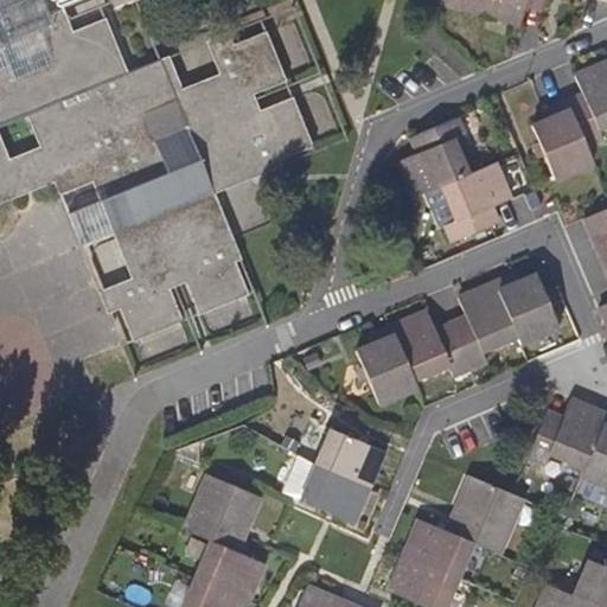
[(71,31),(61,6),(58,0),(0,0),(0,68),(7,65),(16,85),(40,75),(48,74),(52,75),(64,101),(88,91),(68,43),(65,37),(66,33),(71,31)]
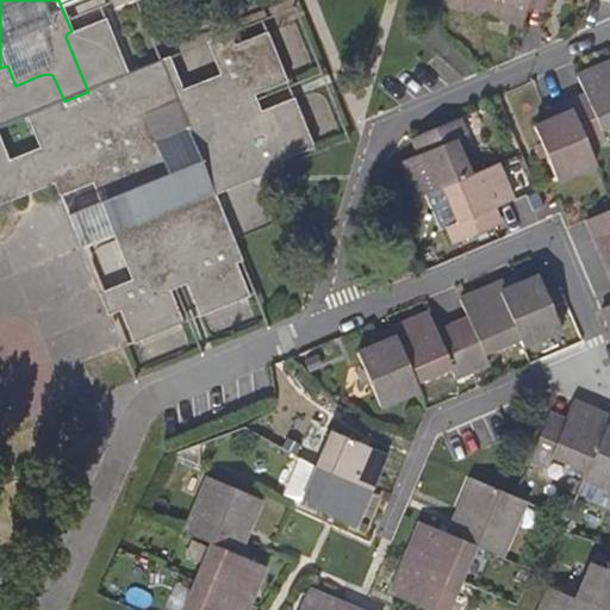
[(485,13),(489,0),(448,0),(448,2),(485,13)]
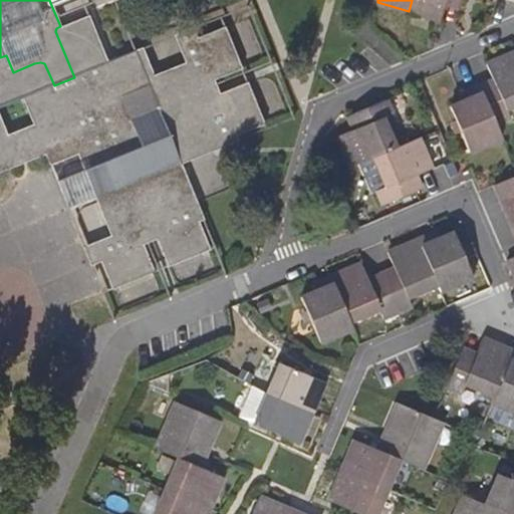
[(412,0),(409,11),(440,20),(445,2),(459,6),(460,0),(412,0)]
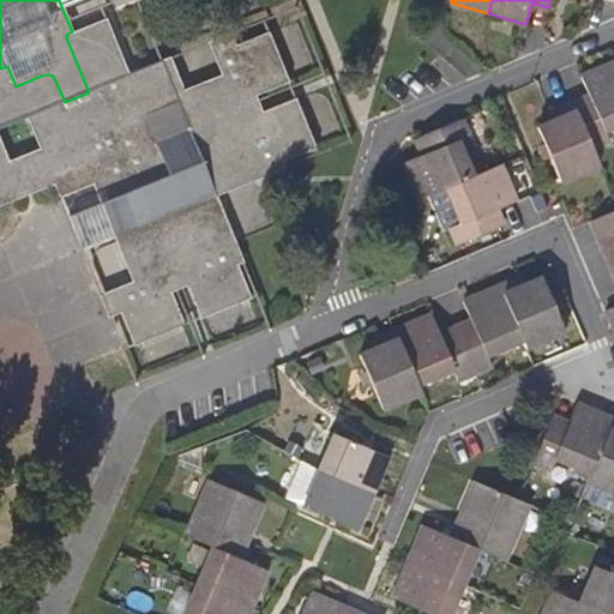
[(121,180),(131,176),(148,221),(151,228),(118,242),(133,281),(122,284),(116,289),(116,296),(134,344),(184,324),(173,298),(192,290),(203,317),(250,298),(233,252),(235,247),(236,242),(217,194),(269,173),(270,167),(317,148),(296,98),(263,112),(256,95),(289,80),(269,31),(220,52),(217,55),(217,59),(223,74),(185,91),(170,58),(130,74),(106,17),(72,31),(67,34),(66,37),(68,43),(89,92),(65,102),(53,76),(48,74),(41,76),(16,86),(7,66),(0,68),(0,204),(54,182),(60,194),(71,191),(74,187),(73,184),(71,175),(101,163),(104,173),(108,178),(114,181),(121,180)]
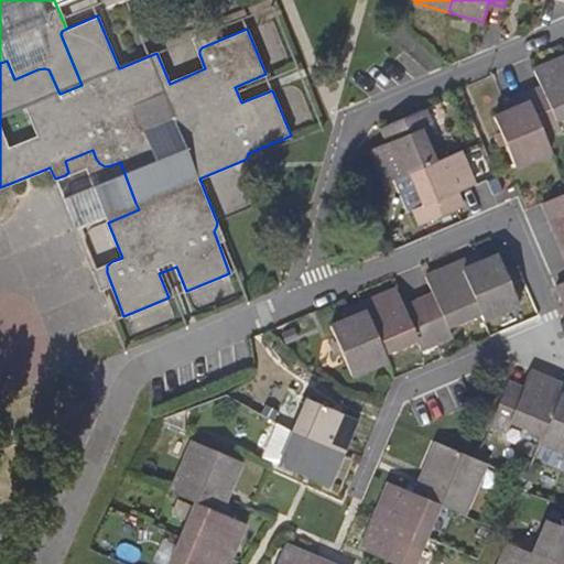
[(524,94),(542,137),(561,129),(556,119),(563,115),(563,56),(534,69),(542,86),(524,94)]
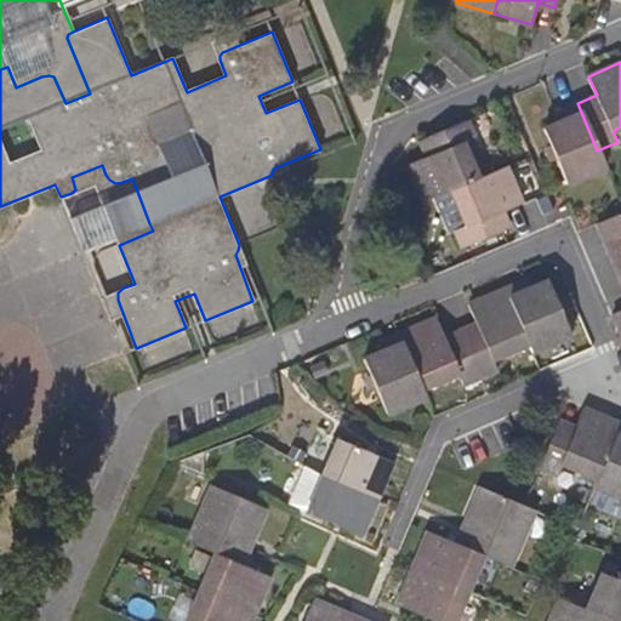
[(605,166),(597,151),(577,103),(558,112),(562,120),(543,129),(567,183),(605,166)]
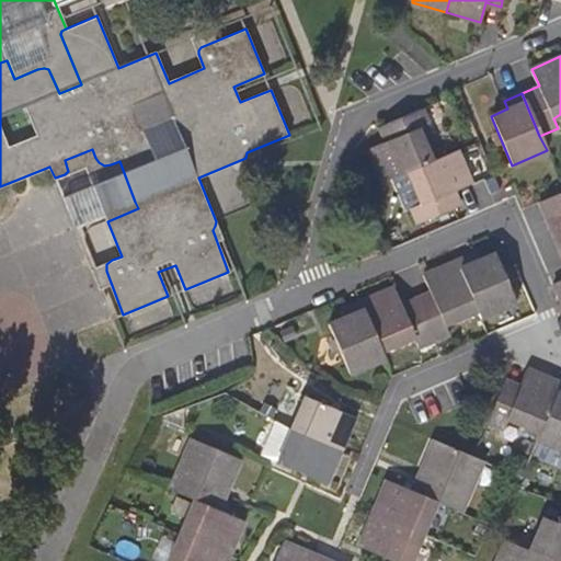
[(408,170),(432,160),(419,127),(427,123),(422,109),(381,125),(387,140),(369,148),(382,181),(408,170)]
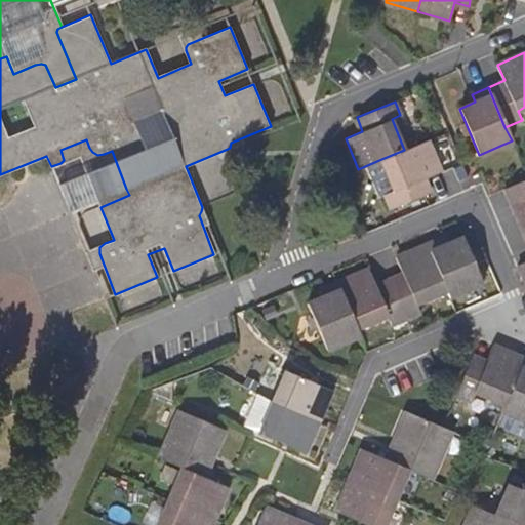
[(71,212),(126,189),(112,151),(104,154),(97,155),(92,152),(89,148),(86,139),(61,150),(63,157),(64,160),(61,163),(51,166),(71,212)]
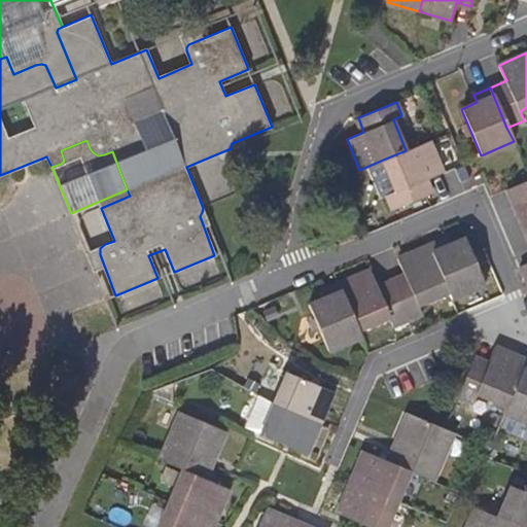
[(428,141),(406,150),(383,160),(395,191),(386,195),(392,209),(431,192),(425,178),(442,171),(428,141)]
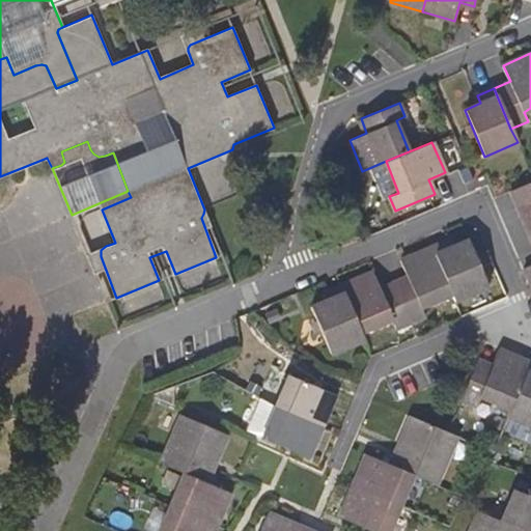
[(530,183),(511,191),(516,204),(530,198),(530,183)]
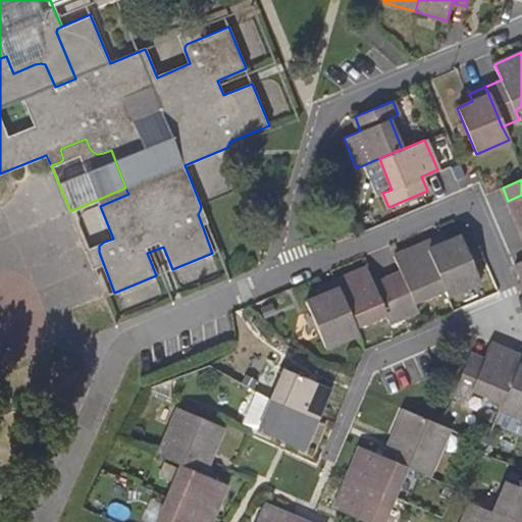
[(521,211),(521,195),(508,201),(514,215),(521,211)]
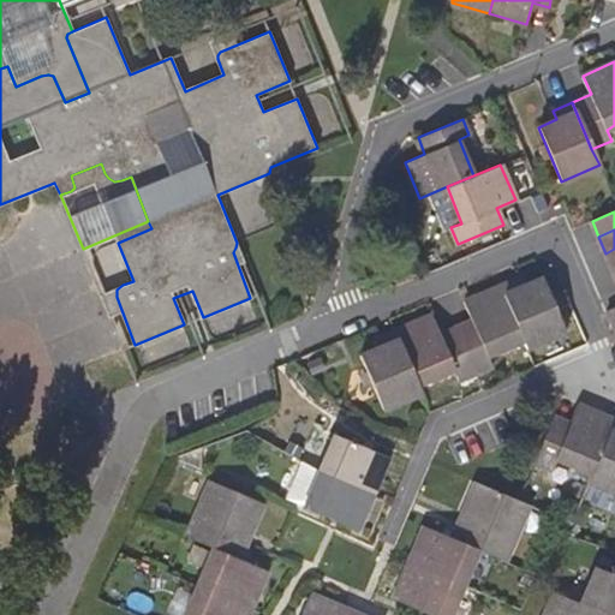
[(521,276),(497,286),(521,340),(524,347),(563,332),(542,279),(525,285),(521,276)]
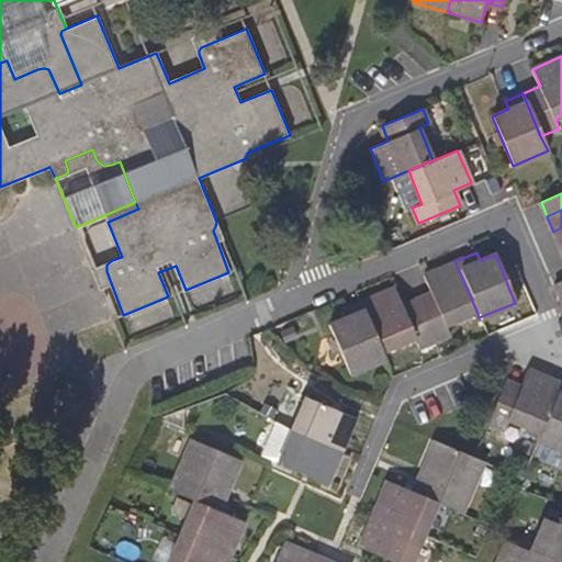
[(476,311),(454,261),(423,274),(430,292),(415,299),(433,341),(448,335),(444,325),(476,311)]
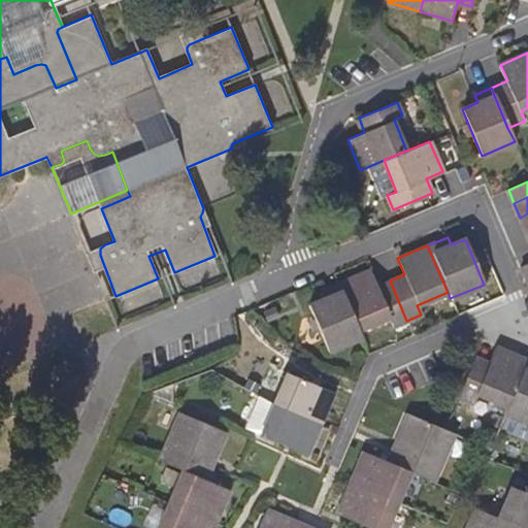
[(406,321),(390,281),(375,287),(369,270),(338,283),(358,330),(389,318),(393,326),(406,321)]
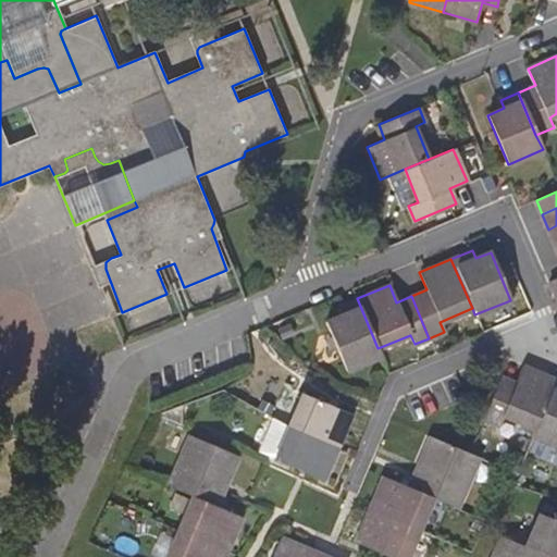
[(381,355),(378,348),(357,298),(335,307),(338,316),(325,321),(345,370),(381,355)]
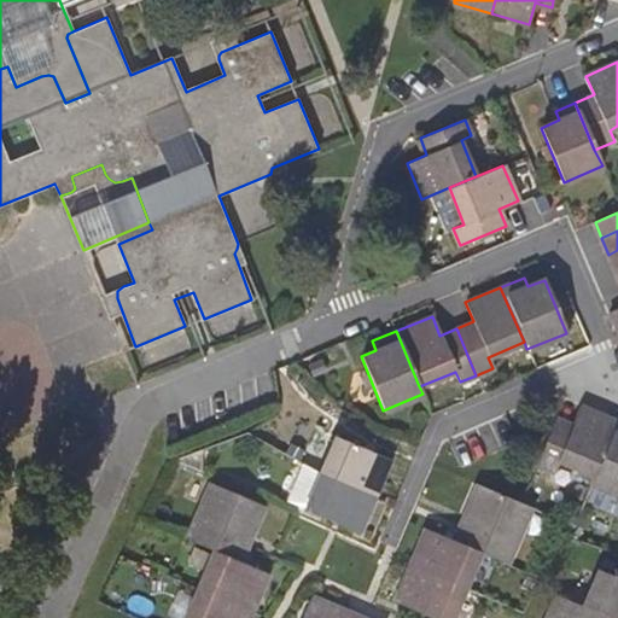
[(593,476),(617,421),(579,406),(572,425),(555,419),(536,464),(553,472),(558,460),(593,476)]
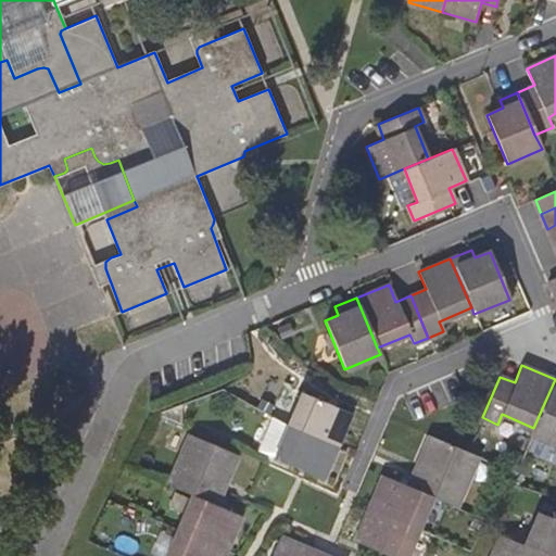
[(555,379),(533,428),(531,436),(555,446),(555,379)]
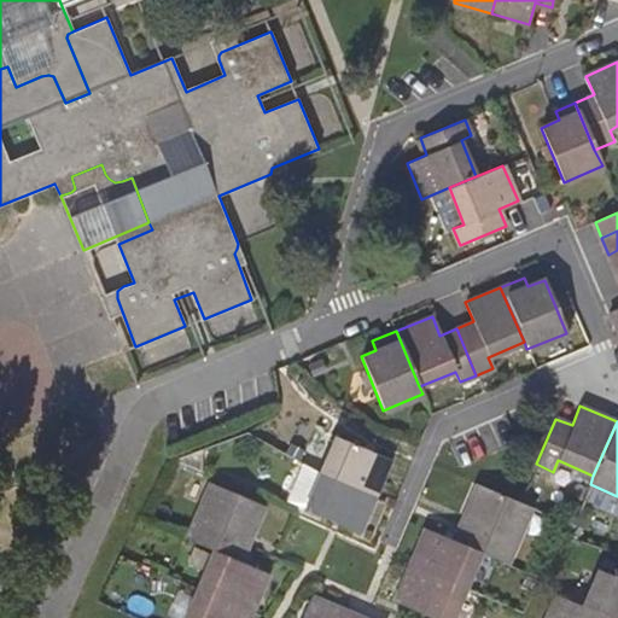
[(336,437),(321,472),(374,496),(390,460),(336,437)]
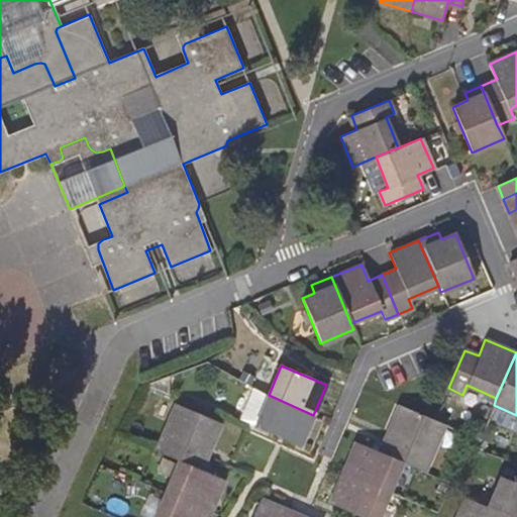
[(313,415),(269,395),(255,425),(301,445),(313,415)]
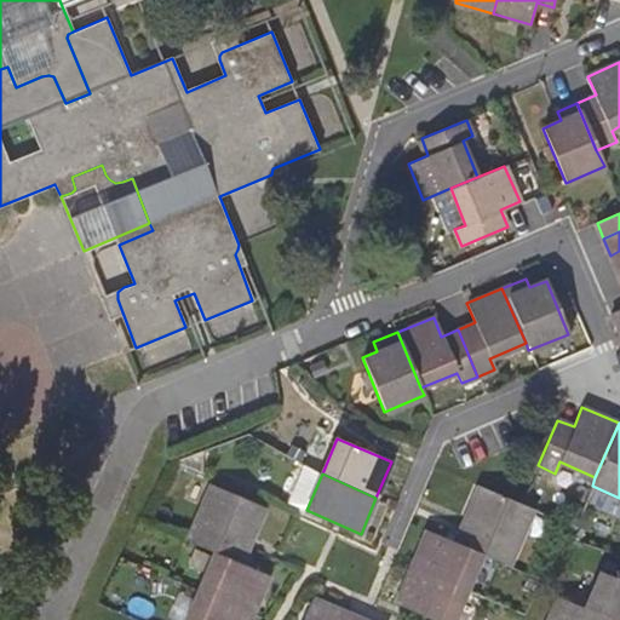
[(216,551),(236,560),(246,535),(251,537),(264,507),(211,484),(188,539),(216,551)]
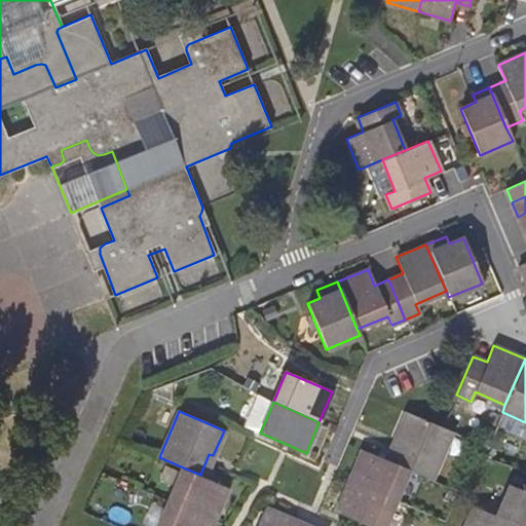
[(386,459),(408,468),(430,479),(451,430),(406,412),(386,459)]
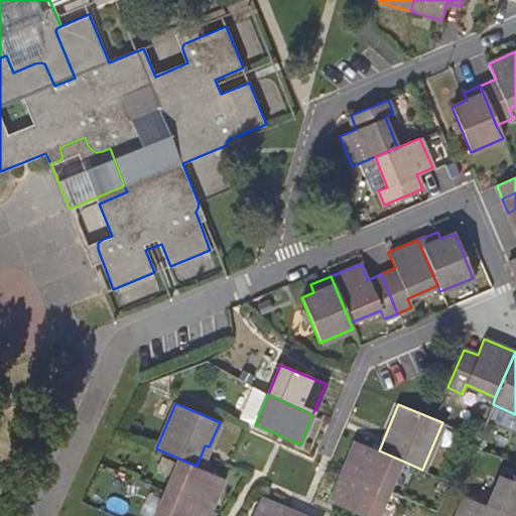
[(343,472),(387,490),(400,460),(379,450),(356,441),(343,472)]
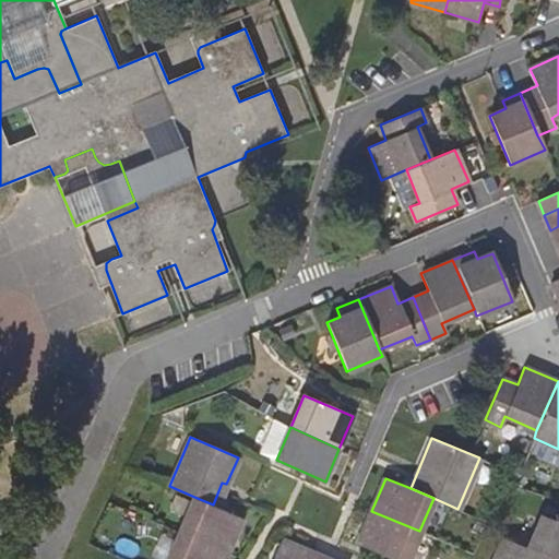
[(241,518),(213,504),(194,497),(180,531),(227,550),(241,518)]
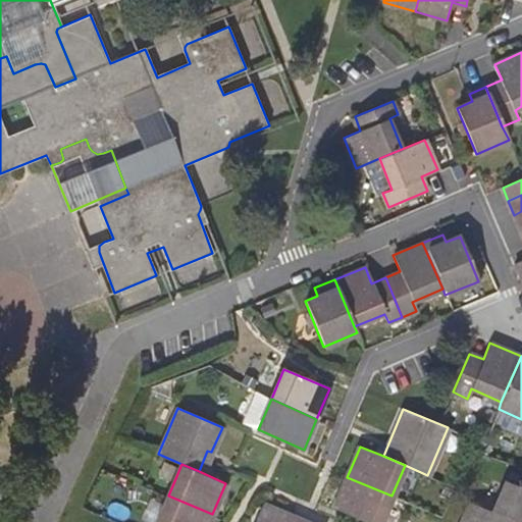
[(367,521),(380,521),(392,496),(347,477),(333,508),(367,521)]
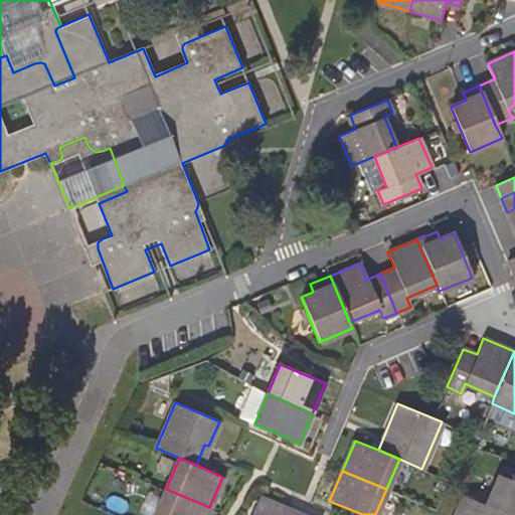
[(484,504),(508,514),(514,514),(514,481),(497,474),(484,504)]
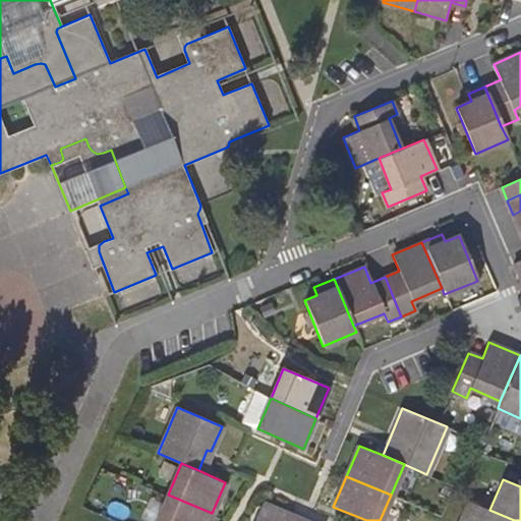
[(209,520),(212,513),(168,495),(156,520),(209,520)]
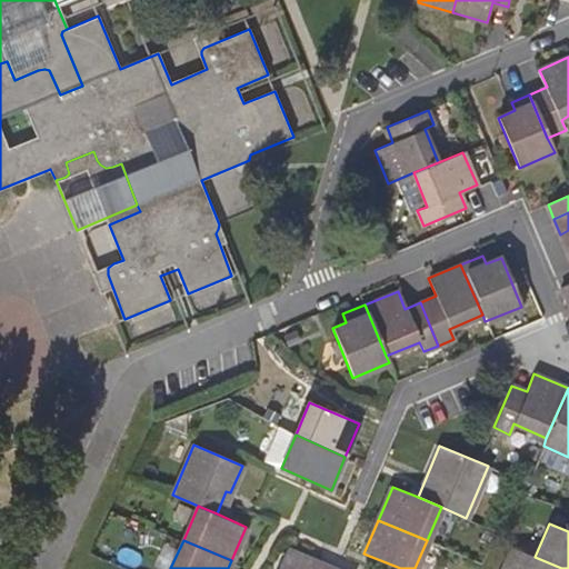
[(560,568),(561,568),(535,557),(512,547),(502,568),(560,568)]
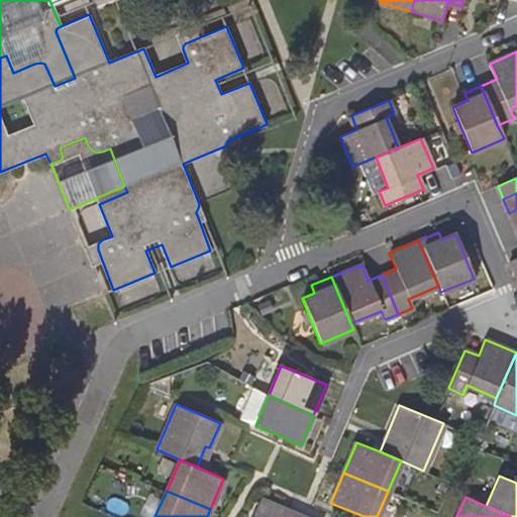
[(288,516),(290,513),(261,500),(252,516),(288,516)]
